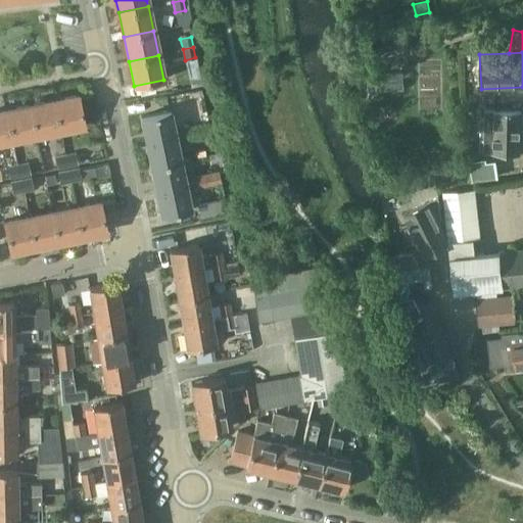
[(379,74),(379,91),(403,90),(403,74),(379,74)]
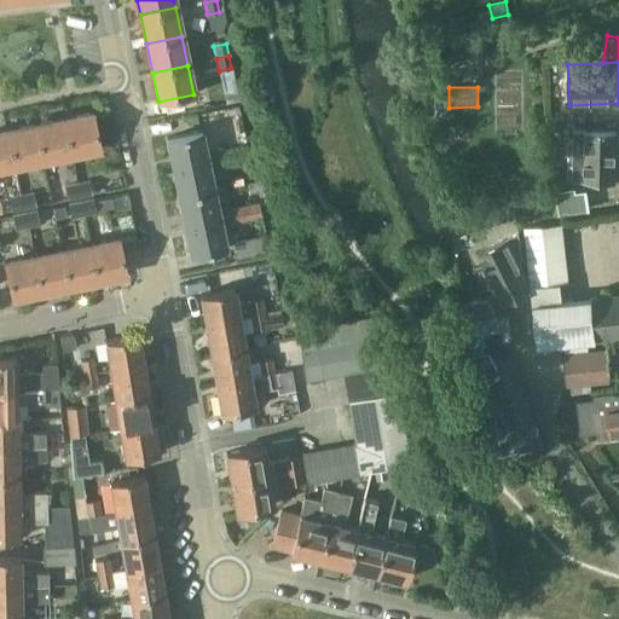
[(100,148),(93,113),(64,119),(71,154),(100,148)]
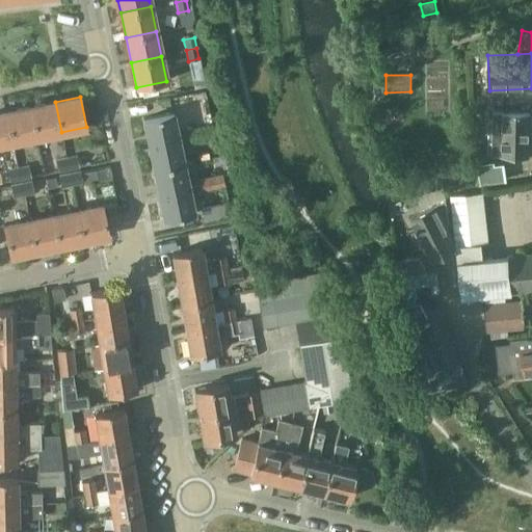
[(55,102),(30,107),(36,137),(61,132),(55,102)]
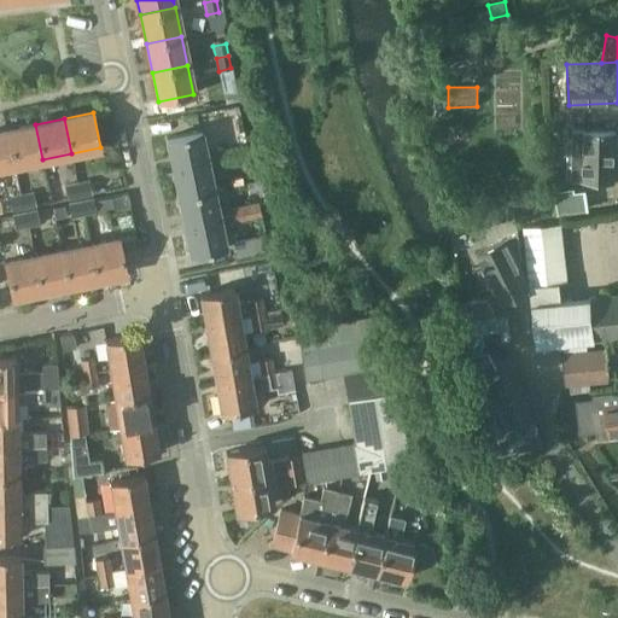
[(35,124),(6,130),(13,165),(42,159),(35,124)]
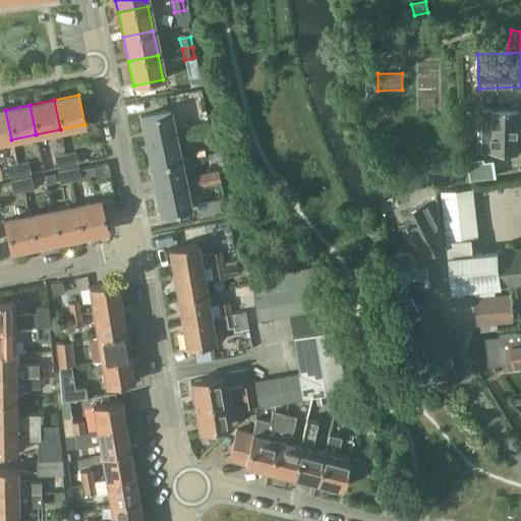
[(0,141),(11,139),(5,110),(0,110),(0,141)]
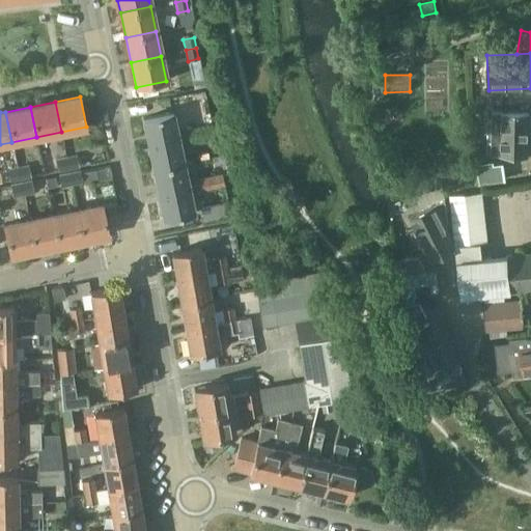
[(492,155),(528,156),(529,113),(493,112),(492,155)]
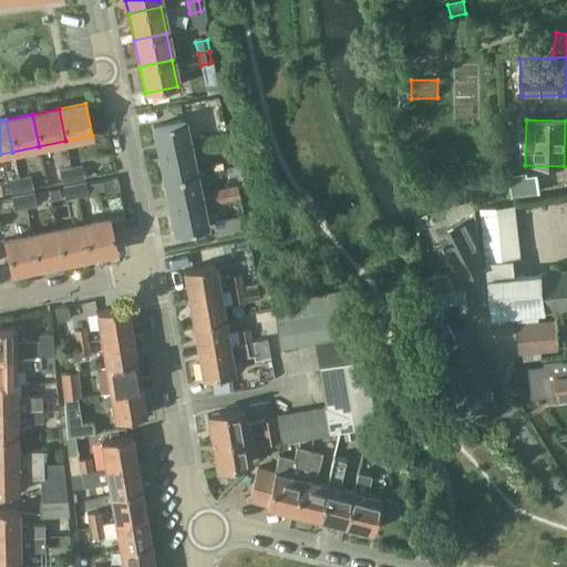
[(153,127),(158,154),(189,147),(184,121),(153,127)]
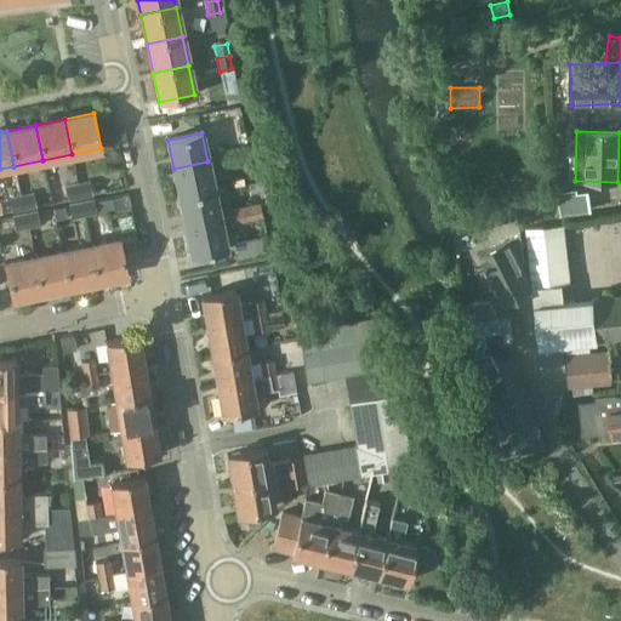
[(246,147),(233,149),(235,161),(249,159),(246,147)]
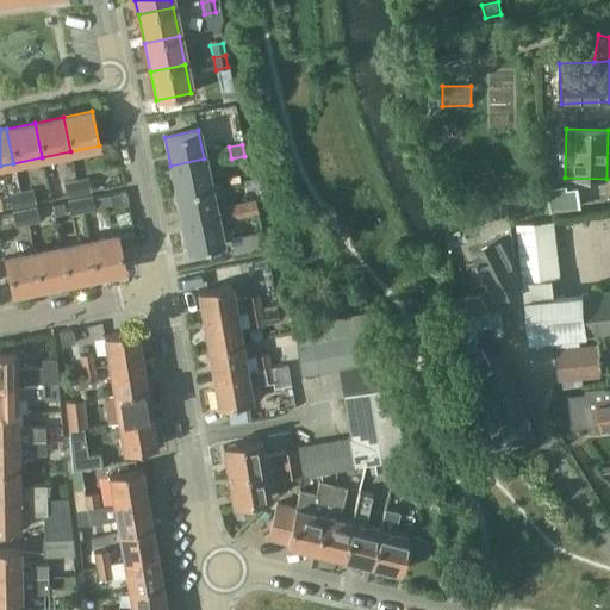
[(217,162),(231,159),(229,147),(215,149),(217,162)]
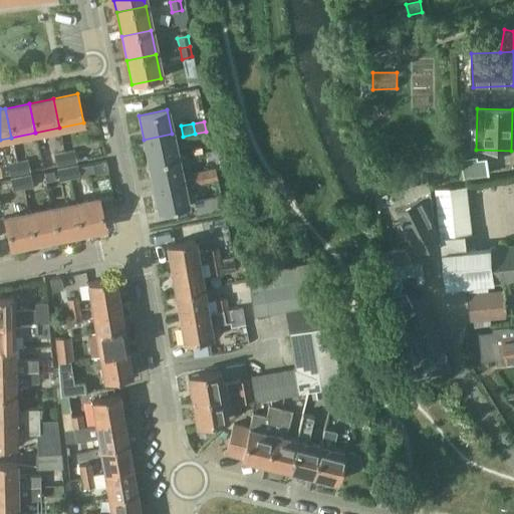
[(144,140),(149,164),(177,158),(172,134),(144,140)]
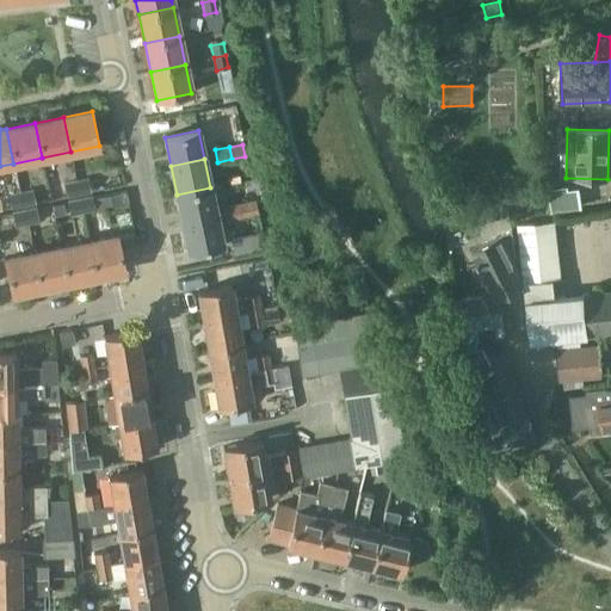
[(16,174),(0,177),(0,205),(5,205),(2,191),(18,189),(16,174)]
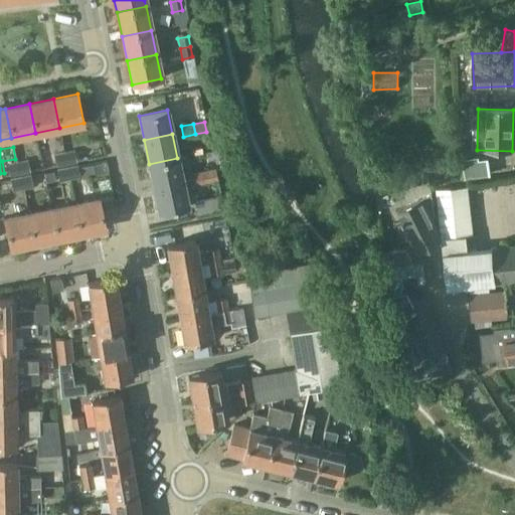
[(74,151),(64,153),(66,164),(76,162),(74,151)]
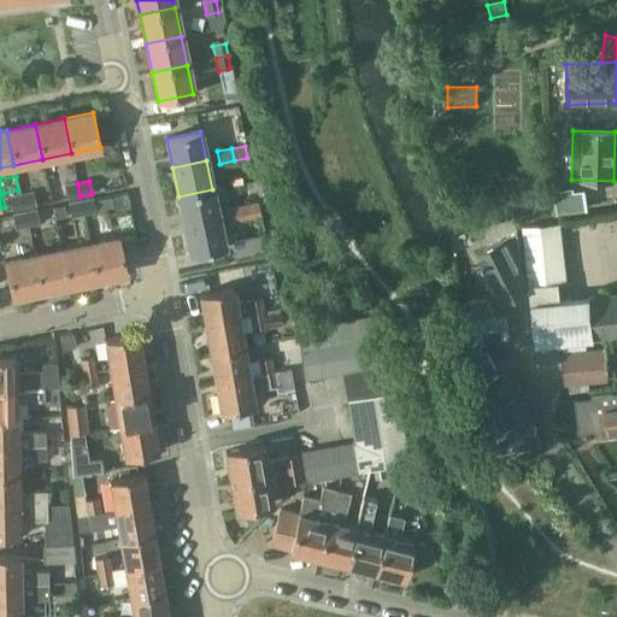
[(77,183),(65,186),(68,199),(80,197),(77,183)]
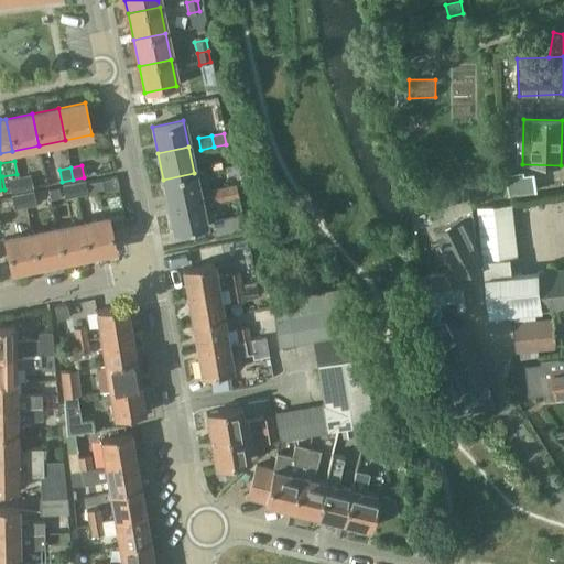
[(524,171),(507,173),(510,195),(537,192),(534,173),(524,174),(524,171)]
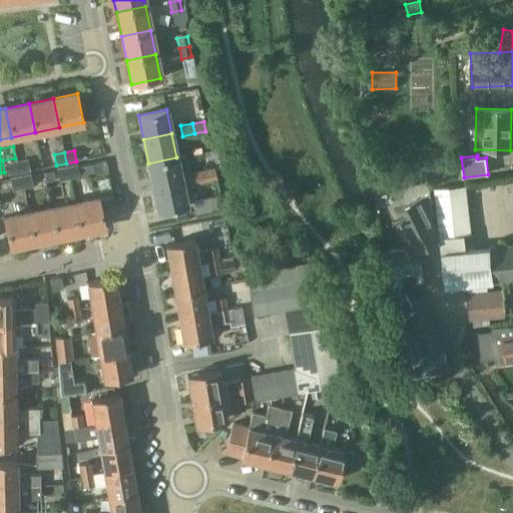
[(191,178),(190,173),(188,168),(179,170),(176,157),(148,163),(153,187),(181,181),(191,178)]
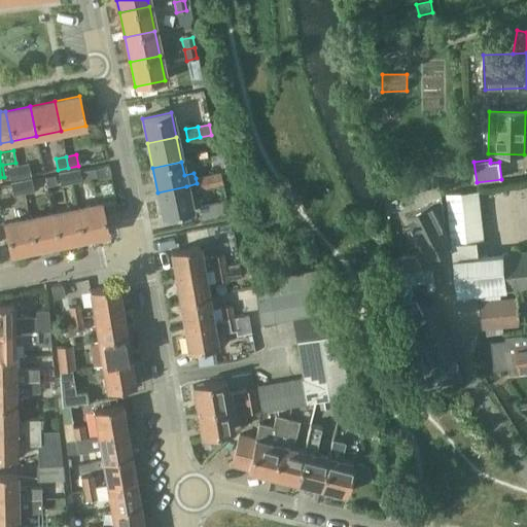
[(27,165),(16,167),(19,177),(19,178),(29,176),(27,165)]
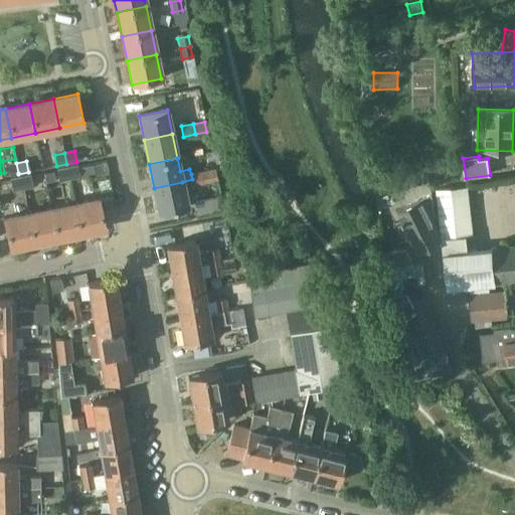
[(16,163),(6,165),(8,175),(18,173),(16,163)]
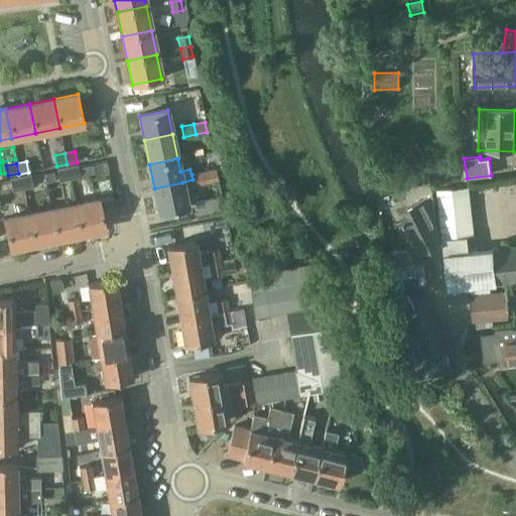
[(78,167),(68,168),(70,179),(80,177),(78,168),(78,167)]
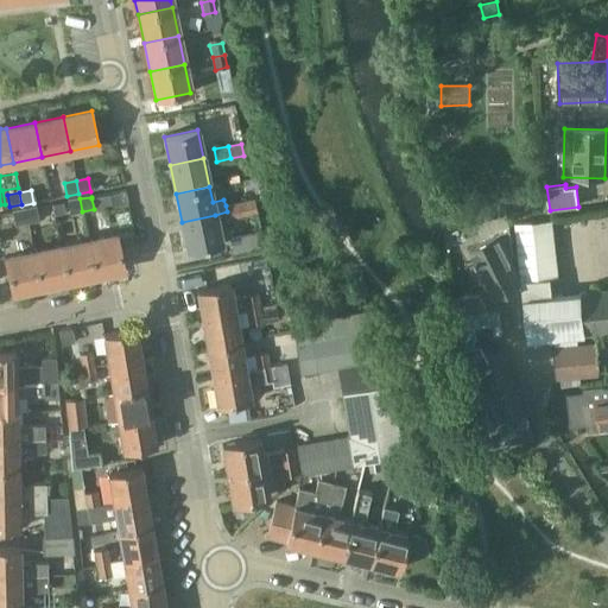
[(100,197),(92,198),(94,209),(95,211),(102,210),(100,197)]
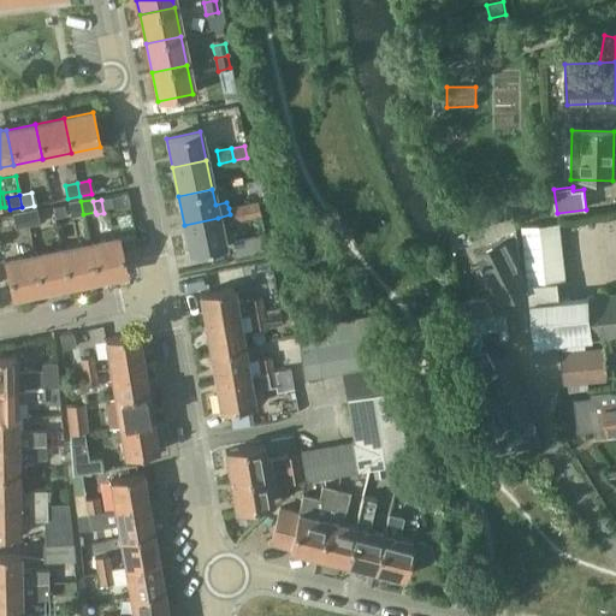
[(81,201),(69,205),(71,217),(83,214),(81,201)]
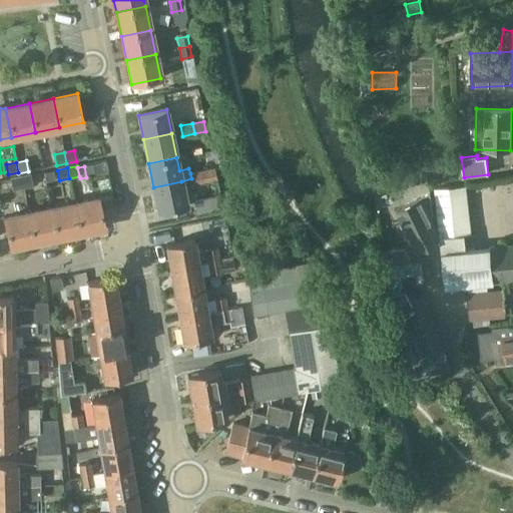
[(213,168),(202,170),(204,181),(216,178),(213,168)]
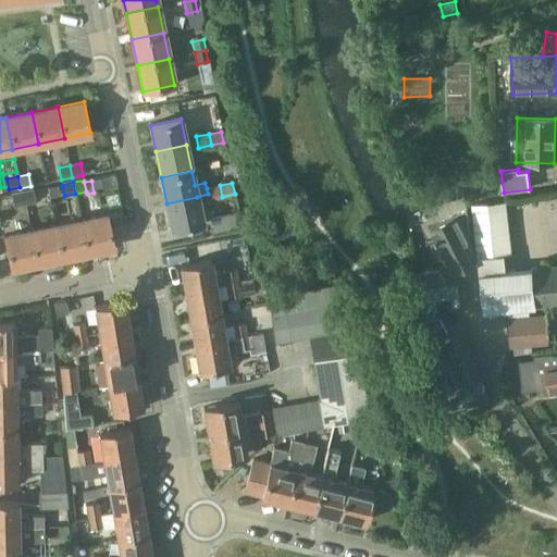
[(209,199),(222,197),(220,185),(207,188),(208,194),(209,199)]
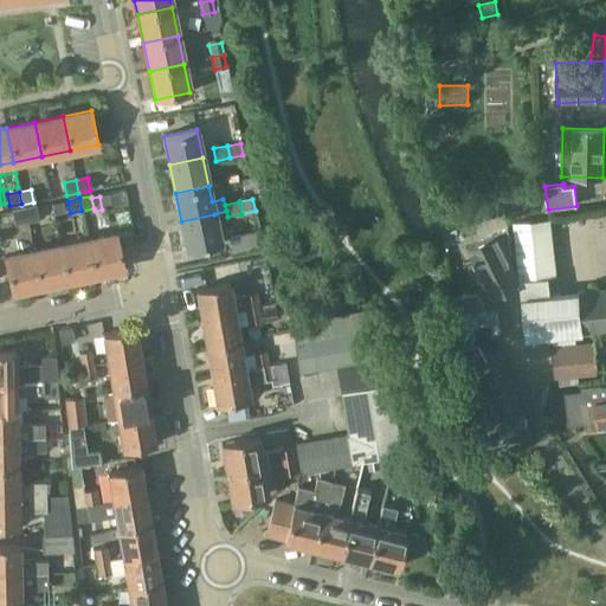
[(34,207),(23,210),(25,221),(37,219),(34,207)]
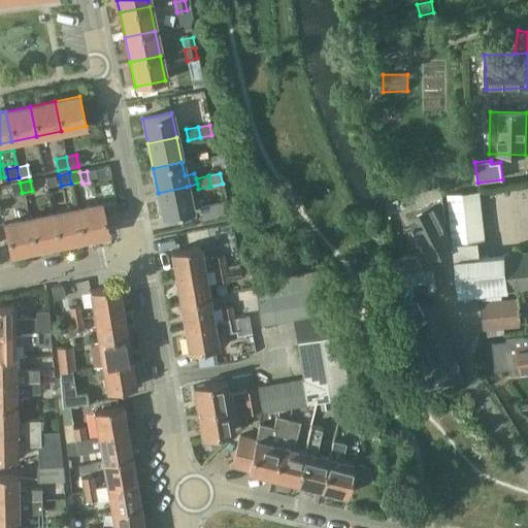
[(20,183),(9,185),(11,195),(22,193),(20,183)]
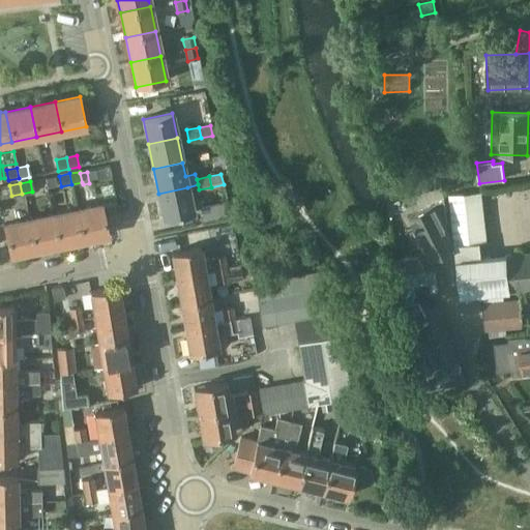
[(193,211),(187,187),(158,194),(165,217),(193,211)]
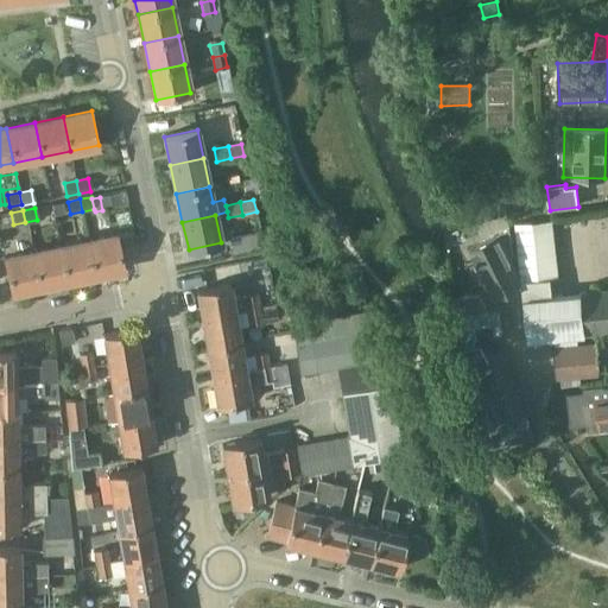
[(529,340),(607,331),(607,290),(582,293),(583,293),(553,297),(552,278),(558,277),(552,220),(517,223),(529,340)]
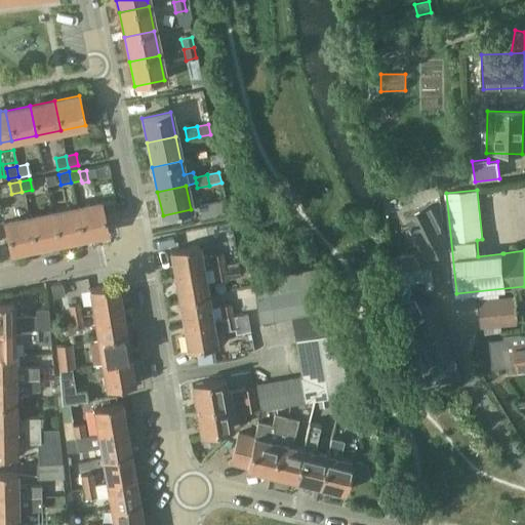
[(444,221),(441,197),(405,215),(428,259),(449,248),(441,233),(445,231),(441,223),(444,221)]
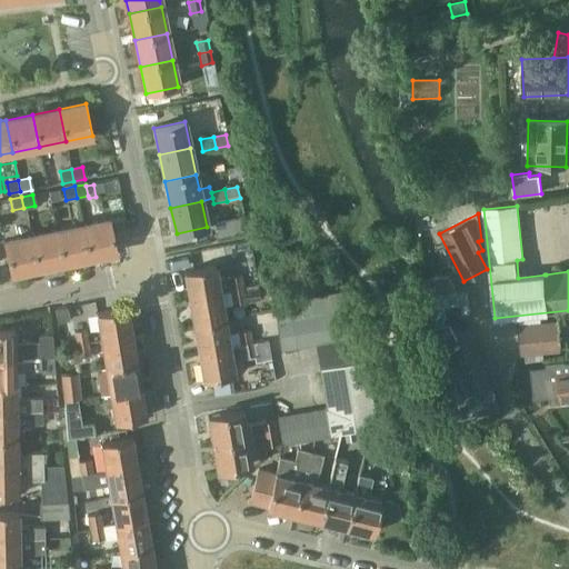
[(218,237),(242,230),(240,219),(215,225),(218,237)]
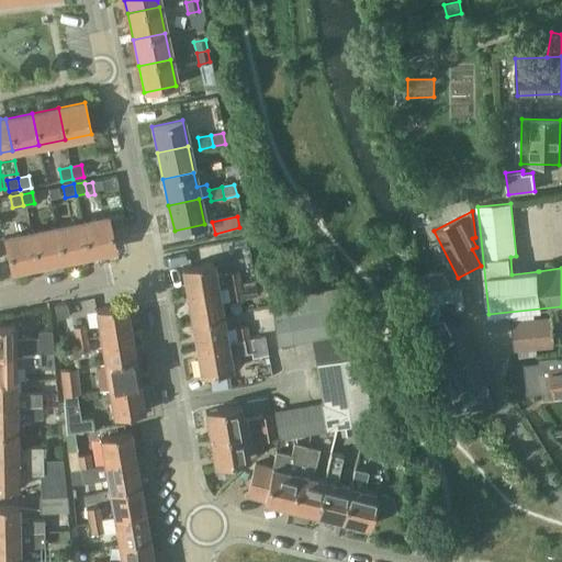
[(114,248),(109,217),(81,223),(88,254),(114,248)]
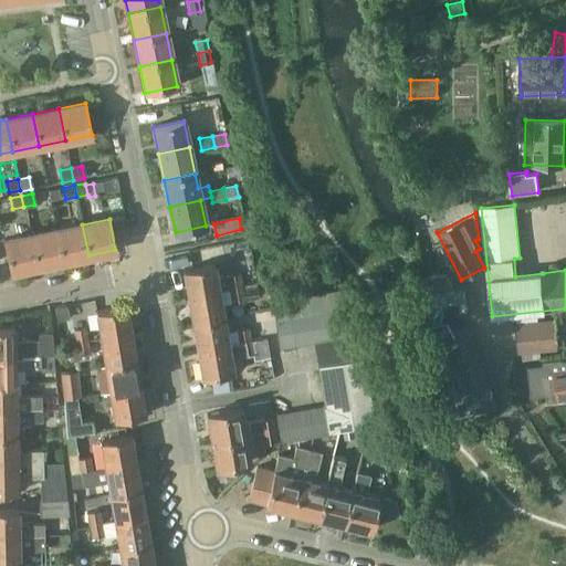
[(82,224),(55,230),(62,261),(88,255),(82,224)]
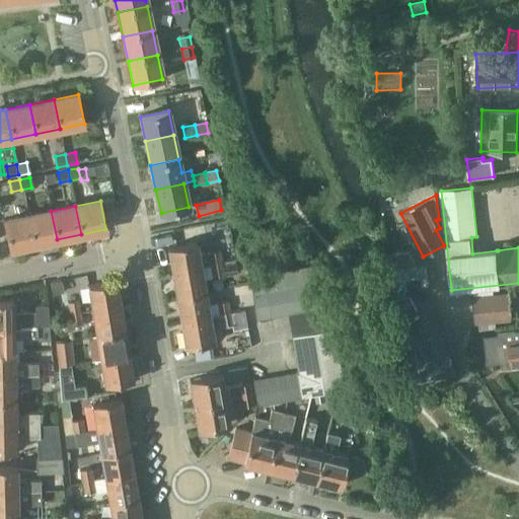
[(51,211),(26,216),(32,244),(57,239),(51,211)]
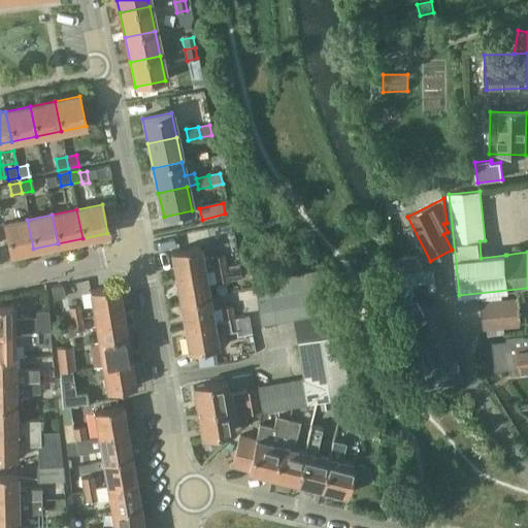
[(8,254),(33,249),(27,220),(2,225),(8,254)]
